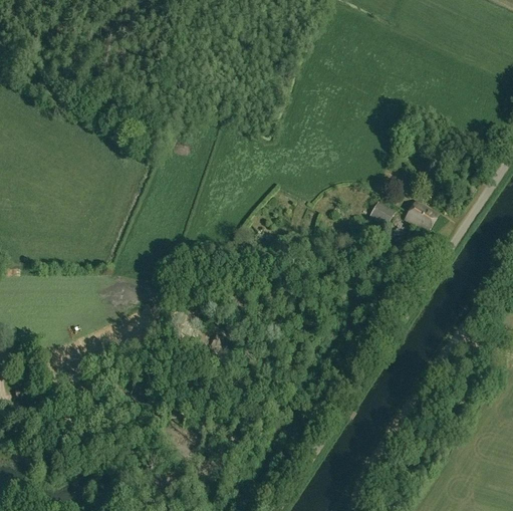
[(377,199),(368,215),(386,227),(396,210),(377,199)]
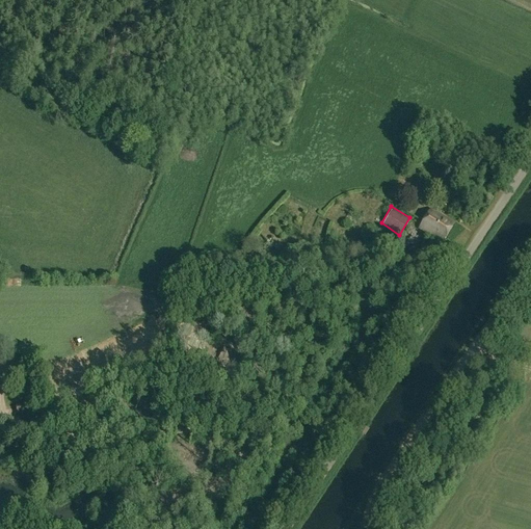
[(441,239),(453,221),(430,207),(418,225),(441,239)]
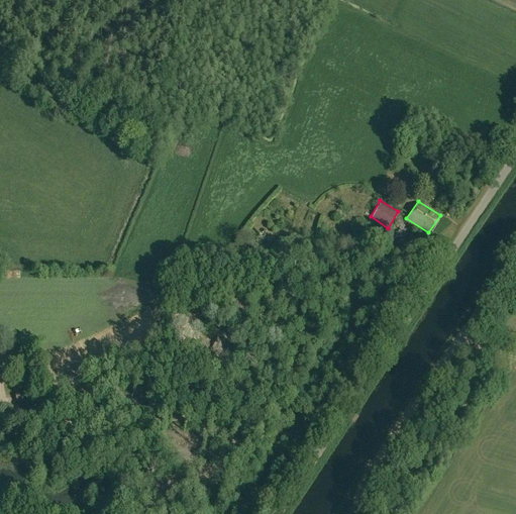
[(134,326),(131,317),(115,322),(116,324),(110,325),(113,333),(134,326)]
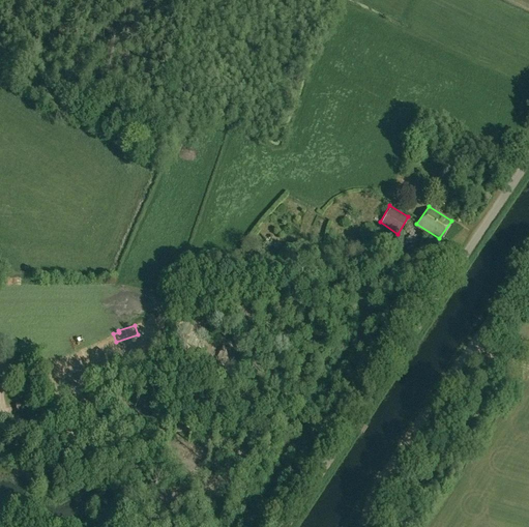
[(31,371),(20,372),(23,392),(34,391),(31,371)]
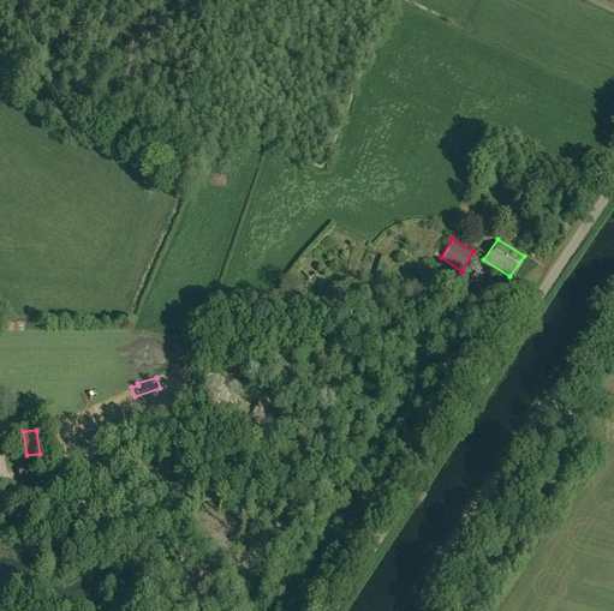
[(35,473),(33,462),(16,463),(18,475),(35,473)]
